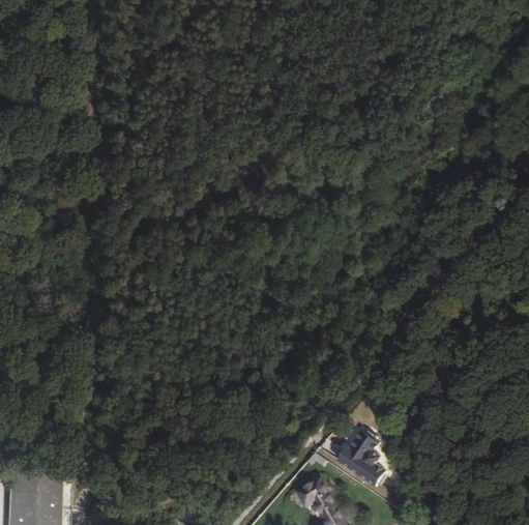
[(355,292),(360,287),(354,281),(349,287),(355,292)]
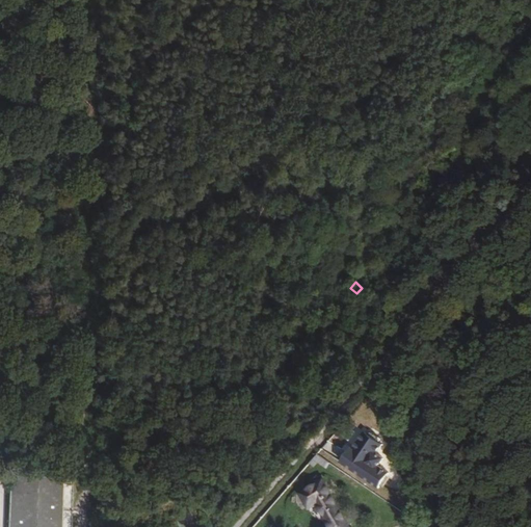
[(374,436),(367,431),(362,431),(359,430),(346,447),(347,448),(348,453),(341,465),(375,488),(386,472),(374,465),(379,457),(372,452),(378,443),(376,442),(374,436)]
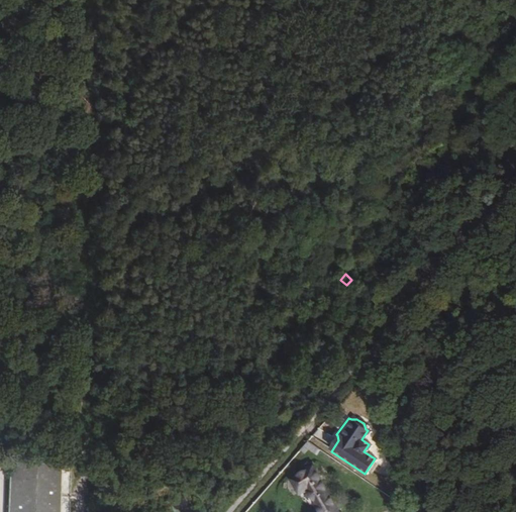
[(327,448),(331,451),(338,440),(337,435),(336,434),(327,448)]
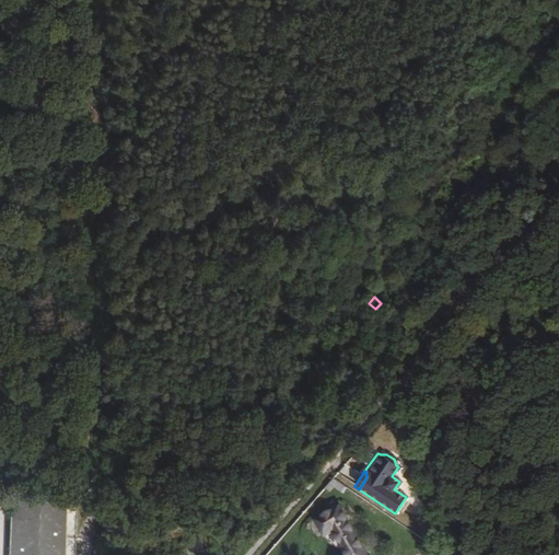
[(65,554),(67,507),(12,507),(11,554),(65,554)]
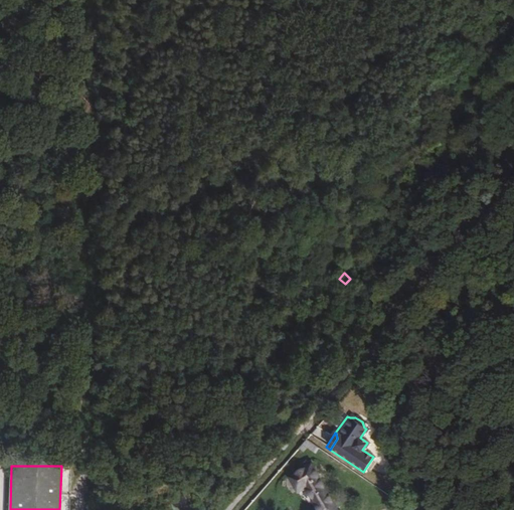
[(306,495),(314,509),(336,509),(313,470),(290,483),(299,499),(306,495)]
